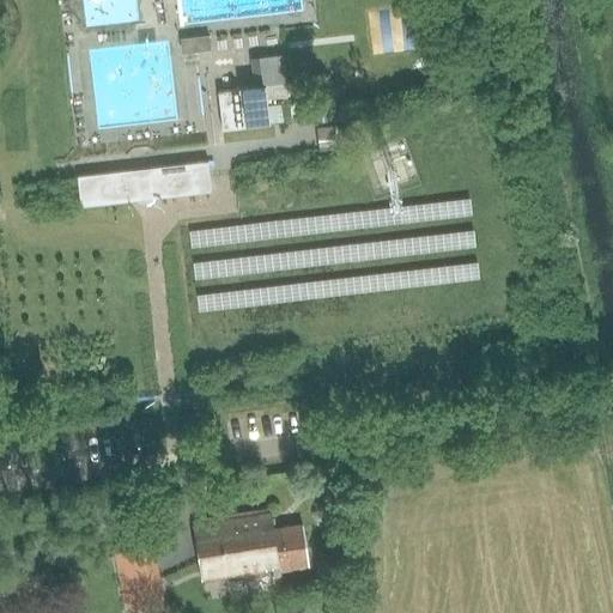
[(253,86),(287,83),(284,54),(250,58),(253,86)]
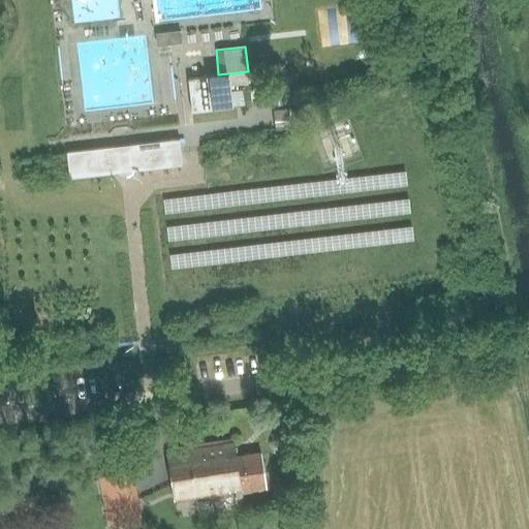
[(231,91),(231,86),(249,84),(248,72),(217,75),(200,78),(187,79),(191,113),(245,106),(243,89),(231,91)]
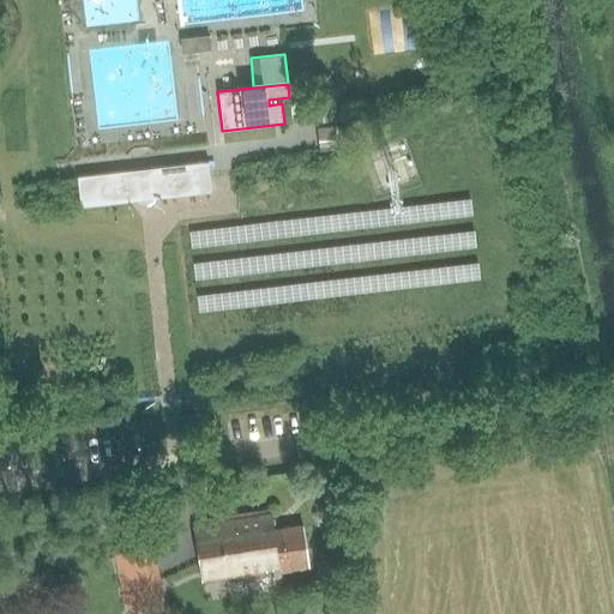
[(337,149),(335,124),(319,125),(321,150),(337,149)]
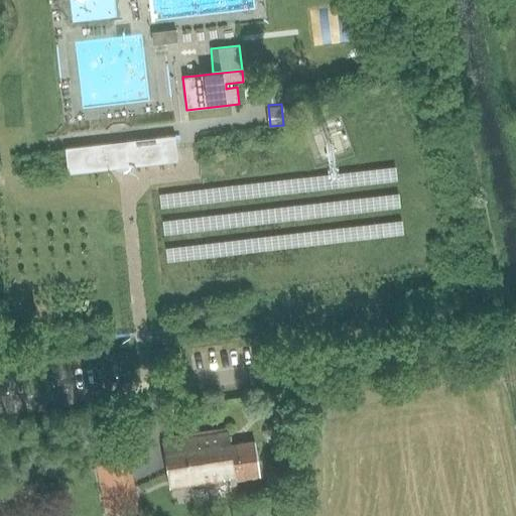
[(178,161),(175,136),(135,141),(138,166),(178,161)]
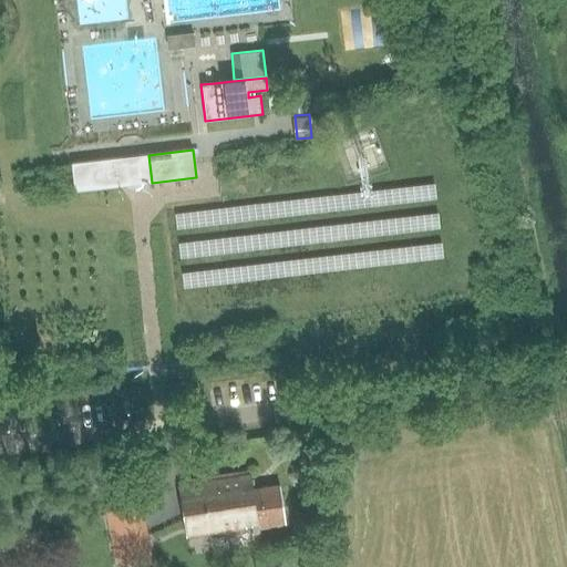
[(115,158),(71,164),(74,192),(119,186),(115,158)]
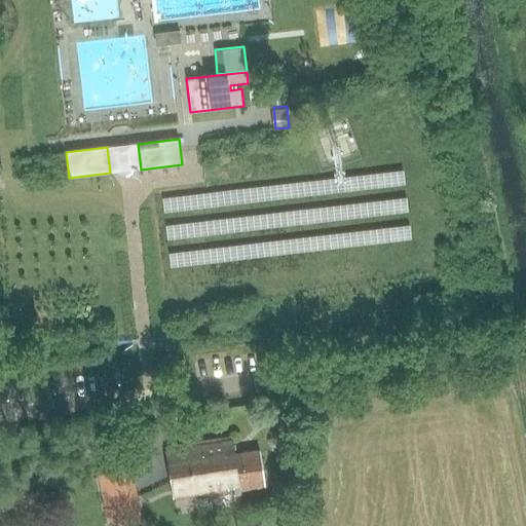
[(115,151),(117,172),(132,170),(129,149),(115,151)]
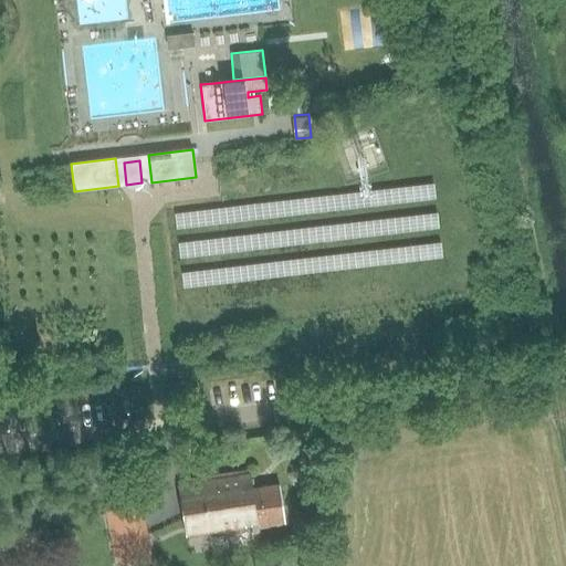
[(522,322),(521,312),(505,314),(506,324),(522,322)]
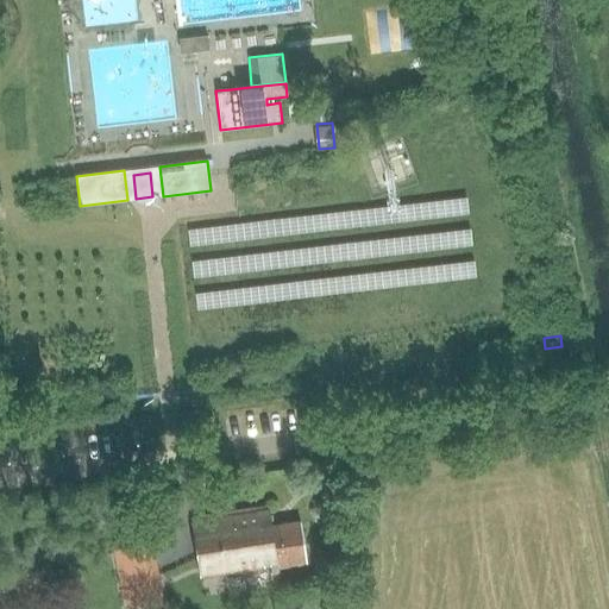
[(276,566),(277,569),(307,564),(300,521),(270,526),(268,507),(190,519),(200,578),(276,566)]
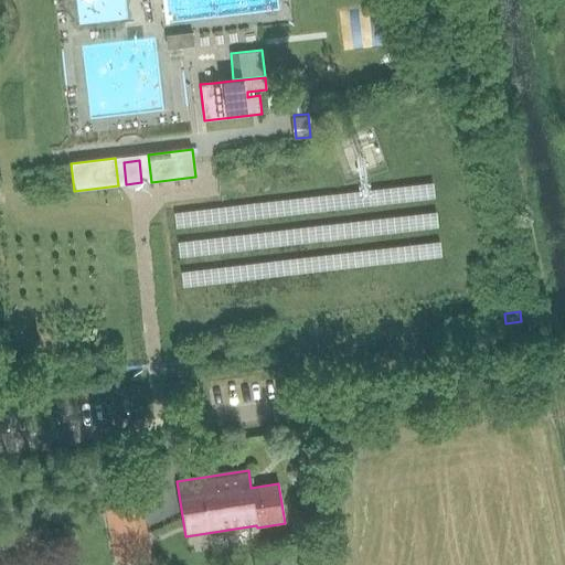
[(151,560),(140,504),(115,510),(105,512),(107,523),(113,550),(115,564),(121,564),(126,564),(151,560)]
